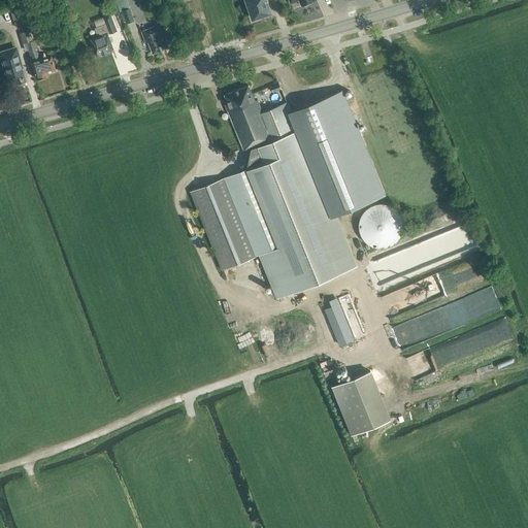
[(18,0),(9,3),(15,23),(17,23),(18,28),(30,24),(26,11),(23,12),(21,3),(19,4),(18,0)]
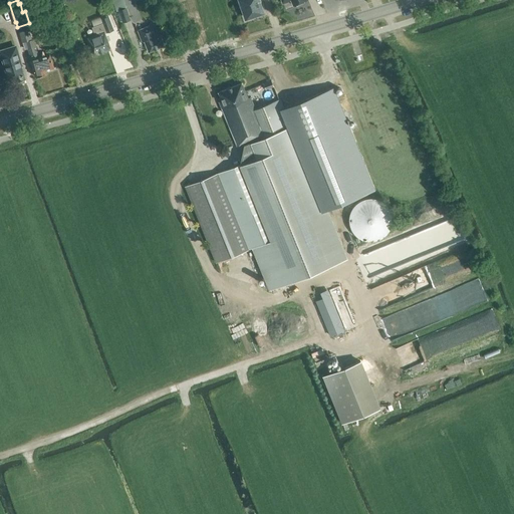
[(263,12),(258,0),(239,0),(246,18),(248,17),(248,18),(254,16),(253,15),(263,12)]
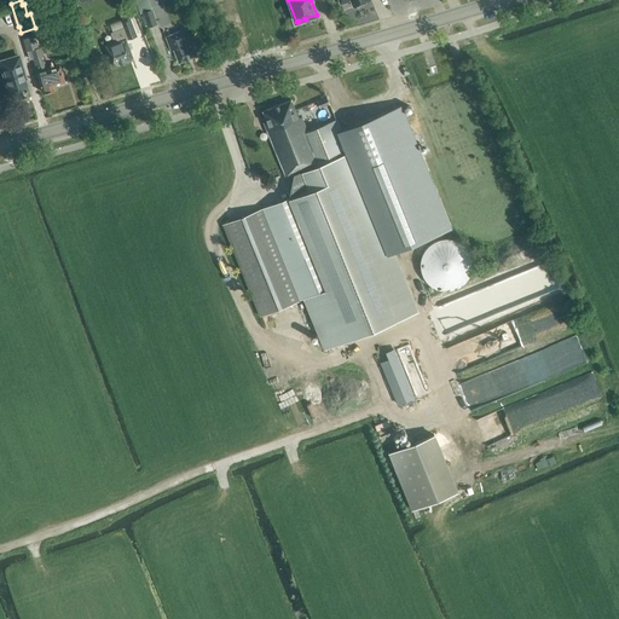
[(144,16),(142,16),(145,27),(148,27),(148,28),(157,24),(152,10),(143,13),(144,16)]
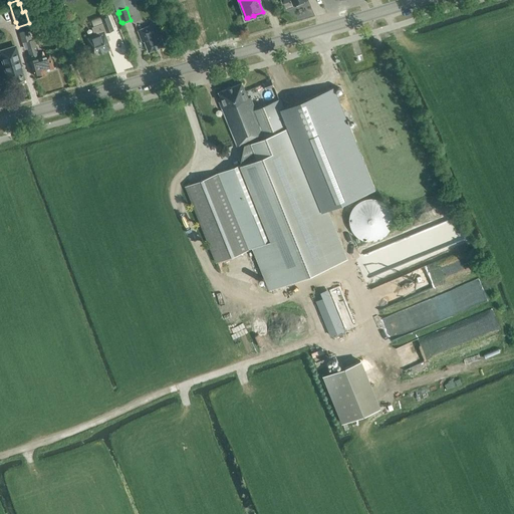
[(106,32),(113,30),(108,16),(101,18),(103,23),(92,27),(95,35),(87,38),(93,55),(110,49),(104,32),(106,32)]
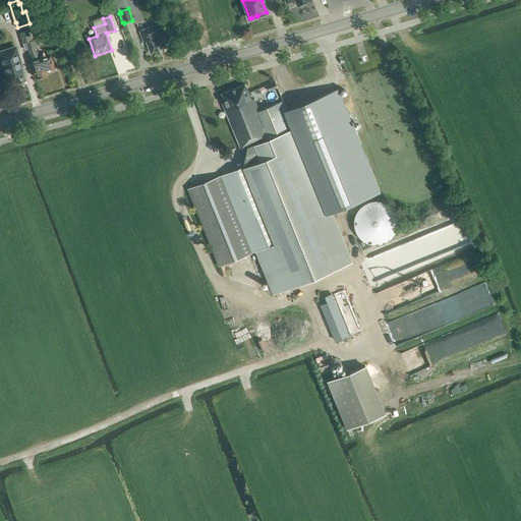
[(152,26),(145,30),(138,32),(143,43),(146,42),(151,53),(167,47),(163,37),(165,36),(160,21),(151,24),(152,26)]
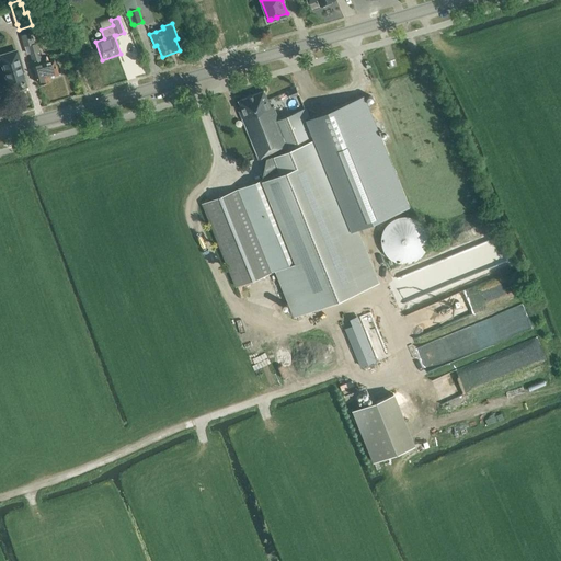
[(16,50),(0,55),(0,57),(10,89),(16,87),(18,89),(20,90),(25,88),(26,86),(16,50)]
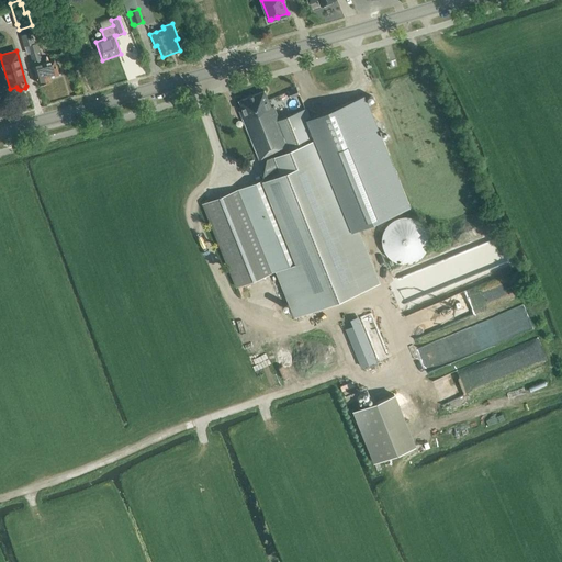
[(43,64),(40,52),(31,54),(34,66),(38,83),(48,81),(47,78),(58,75),(55,59),(43,64)]
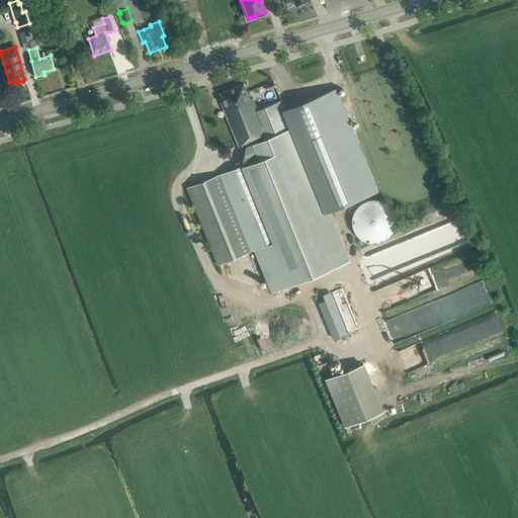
[(268,91),(276,88),(273,81),(265,84),(268,91)]
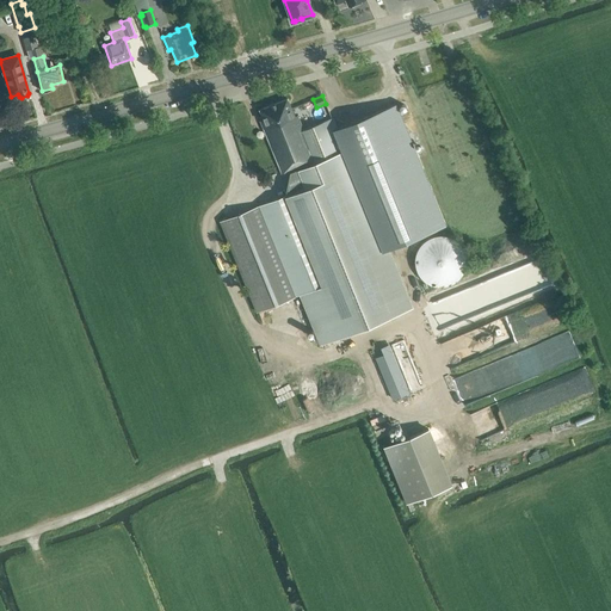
[(287,196),(221,222),(257,313),(300,295),(320,344),(413,306),(389,248),(406,241),(444,226),(411,143),(406,131),(405,133),(400,121),(401,121),(396,105),(392,106),(392,109),(369,118),(368,116),(357,121),(337,129),(332,118),(303,130),(297,116),(295,117),(288,99),(259,110),(265,123),(261,124),(282,174),(291,171),(291,172),(287,196)]
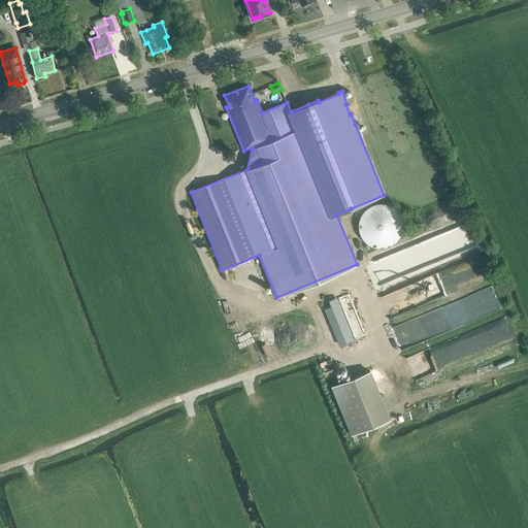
[(381,249),(386,248),(391,245),(396,242),(399,237),(402,232),(402,226),(402,221),(400,216),(396,210),(392,207),(387,204),(381,204),(375,204),(369,206),(365,210),(361,215),(359,219),(357,225),(357,230),(359,235),(361,240),(365,244),(370,248),(375,249),(381,249)]
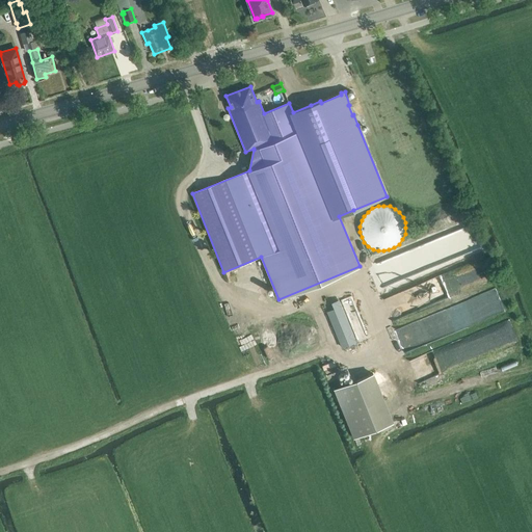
[(396,262),(400,272),(413,267),(407,258),(396,262)]
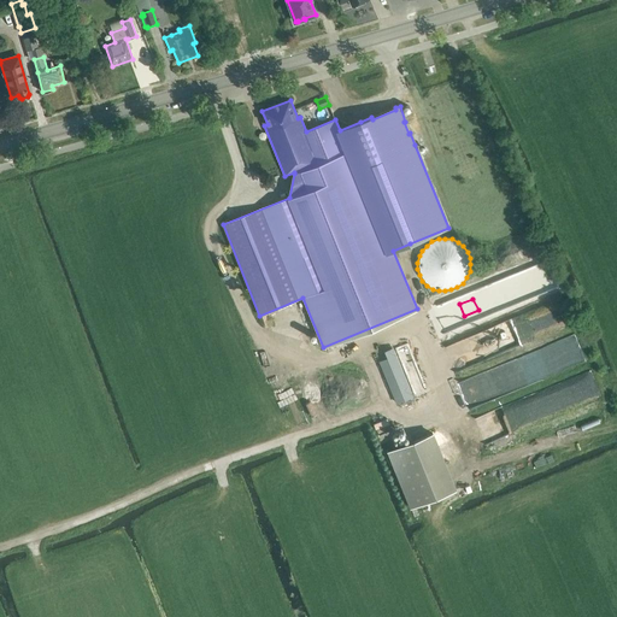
[(495,354),(503,351),(497,338),(489,341),(495,354)]
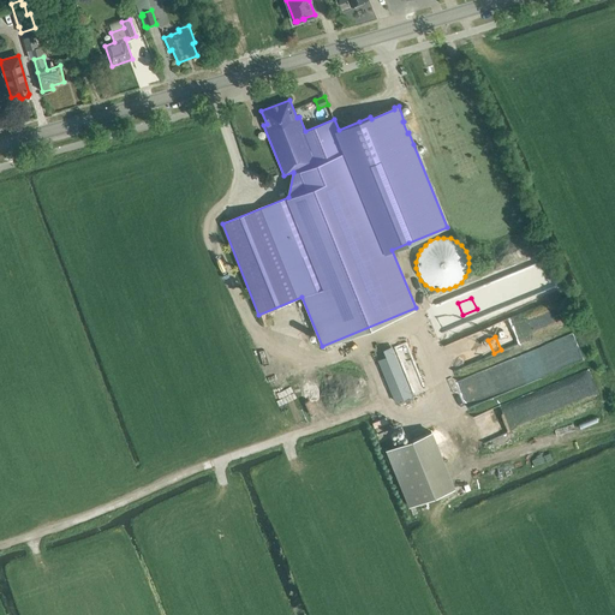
[(395,402),(412,395),(392,347),(383,350),(386,357),(377,360),(395,402)]
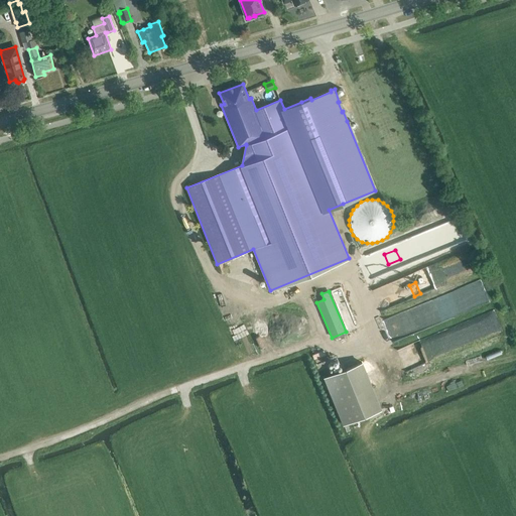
[(407,348),(413,365),(427,360),(425,353),(421,354),(417,344),(407,348)]
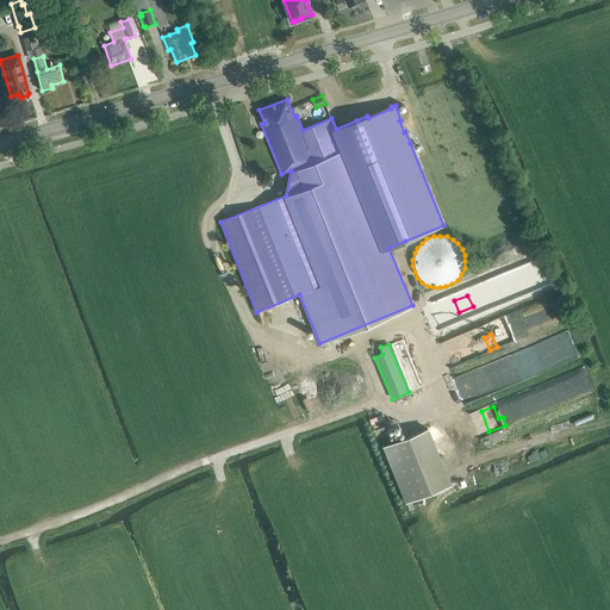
[(429,427),(384,444),(406,500),(450,484),(429,427)]
